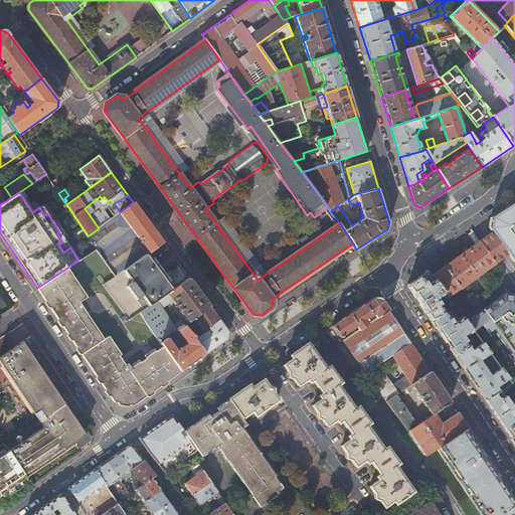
[(96,248),(97,248),(115,277),(122,272),(162,241),(133,202),(120,212),(99,228),(88,236),(96,248)]
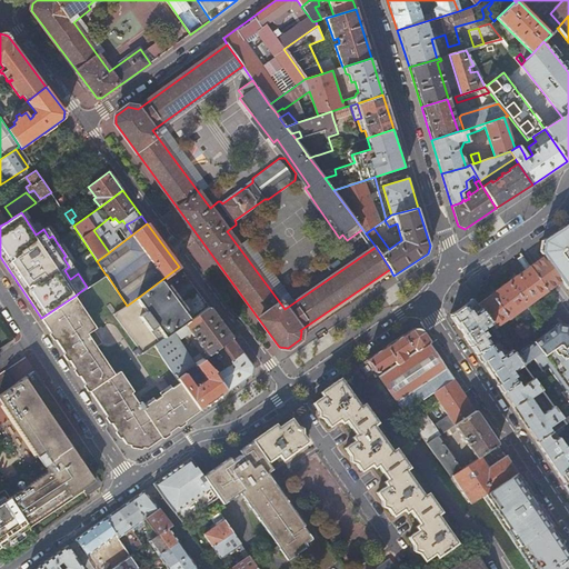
[(568,223),(543,241),(541,251),(545,256),(529,266),(548,291),(562,280),(568,288),(568,223)]
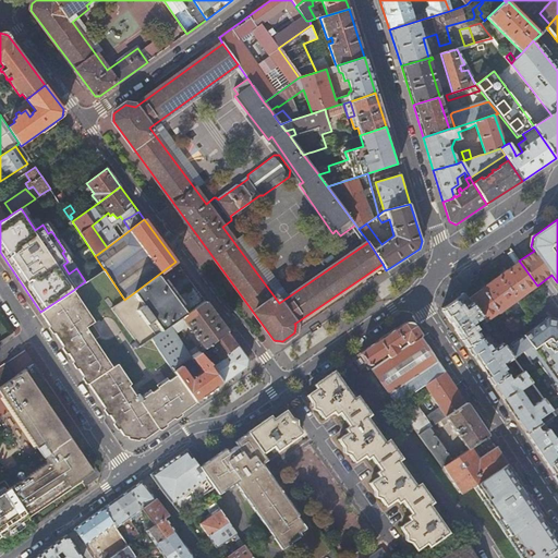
[(519,261),(473,295),(476,308),(483,317),(487,323),(537,286),(519,261)]
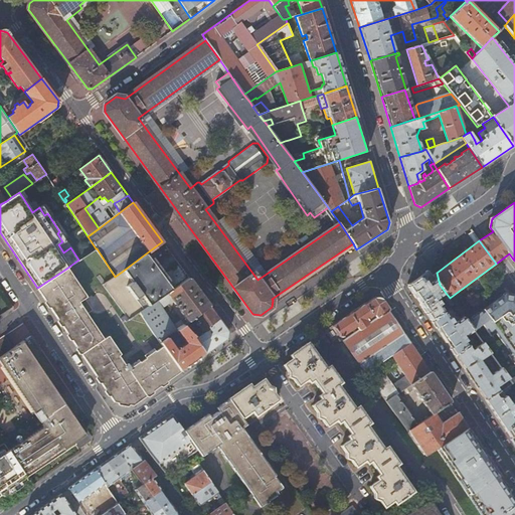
[(162,241),(122,272),(130,283),(126,287),(135,298),(139,295),(148,307),(154,302),(167,293),(188,278),(162,241)]
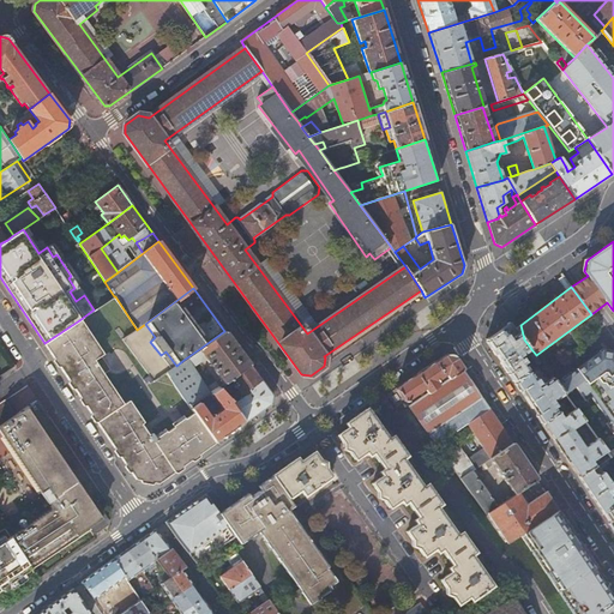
[(44,343),(67,377),(92,359),(102,354),(79,320),(44,343)]
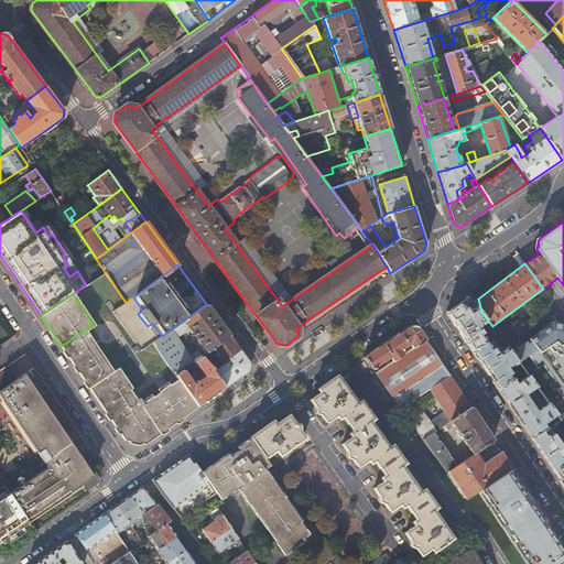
[(488,321),(481,312),(478,306),(469,313),(468,310),(469,308),(469,307),(475,303),(470,297),(462,303),(462,302),(447,312),(473,350),(487,342),(484,336),(486,334),(485,332),(484,333),(480,329),(478,331),(477,328),(488,321)]
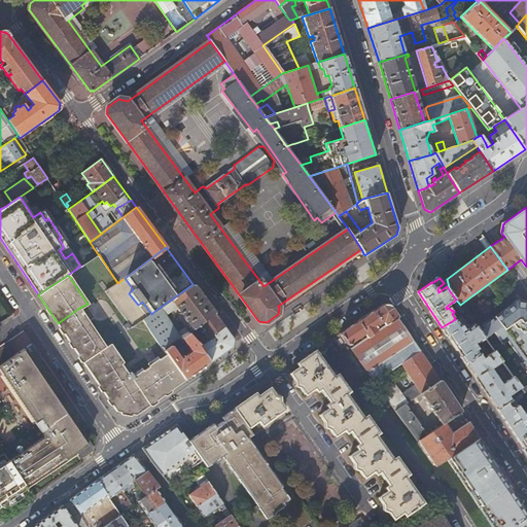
[(192,284),(171,300),(180,312),(179,313),(179,314),(180,313),(184,310),(186,313),(182,316),(191,329),(197,325),(214,313),(192,284)]
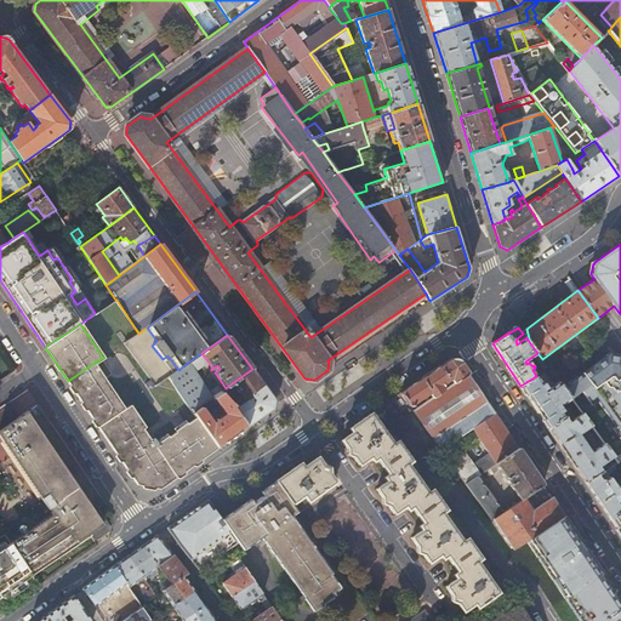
[(610,354),(564,389),(571,399),(582,392),(590,402),(596,397),(620,431),(620,357),(620,355),(610,354)]
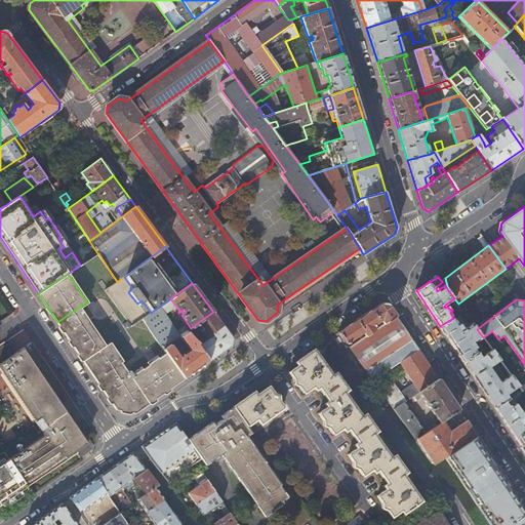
[(381,320),(385,324),(396,316),(389,306),(388,305),(386,304),(384,304),(380,304),(337,332),(346,342),(346,344),(363,332),(366,335),(375,330),(372,326),(381,320)]
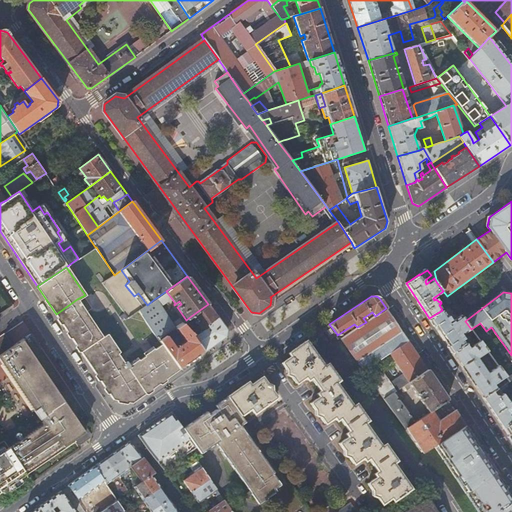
[(454,298),(450,300),(452,303),(457,310),(460,307),(461,304),(457,299),(454,298)]
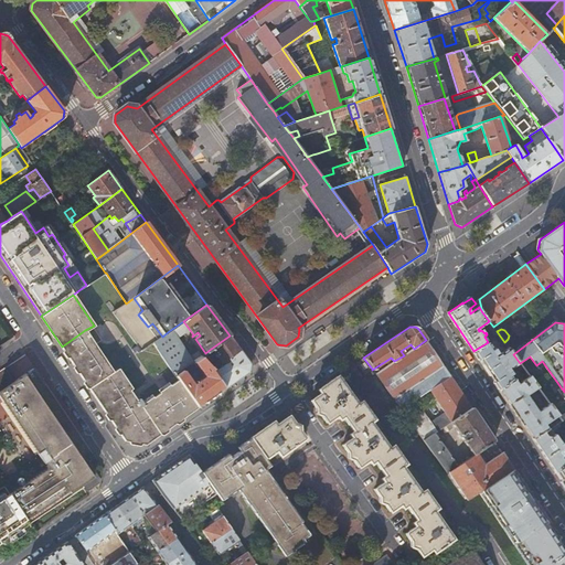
[(91,388),(114,373),(85,330),(62,347),(70,358),(91,388)]
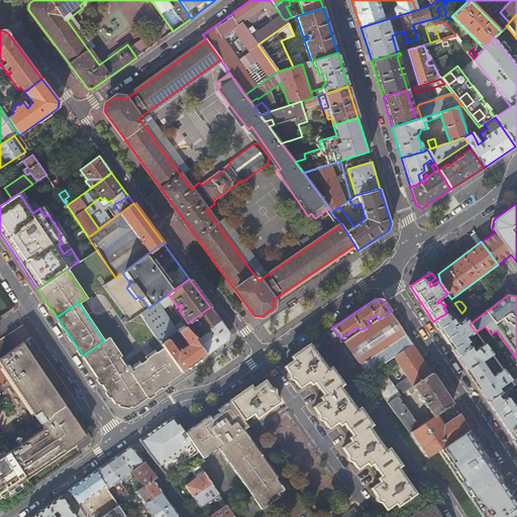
[(148,308),(140,313),(160,341),(176,331),(154,303),(148,308)]
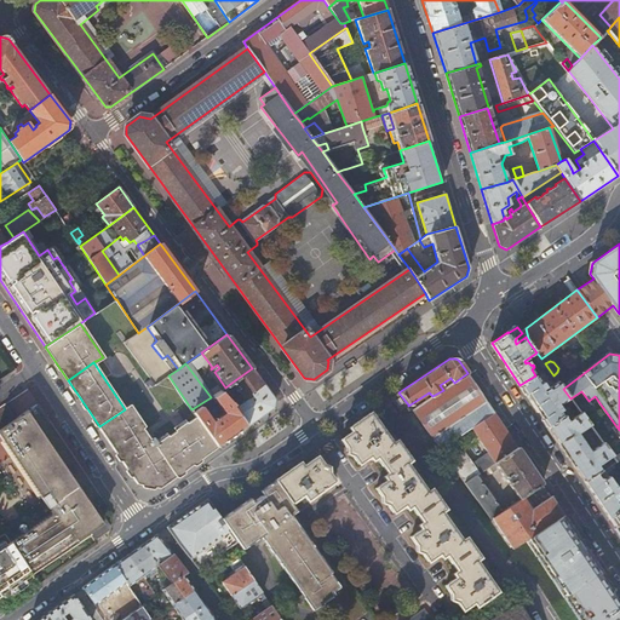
[(539,365),(534,367),(532,369),(535,375),(543,371),(539,365)]
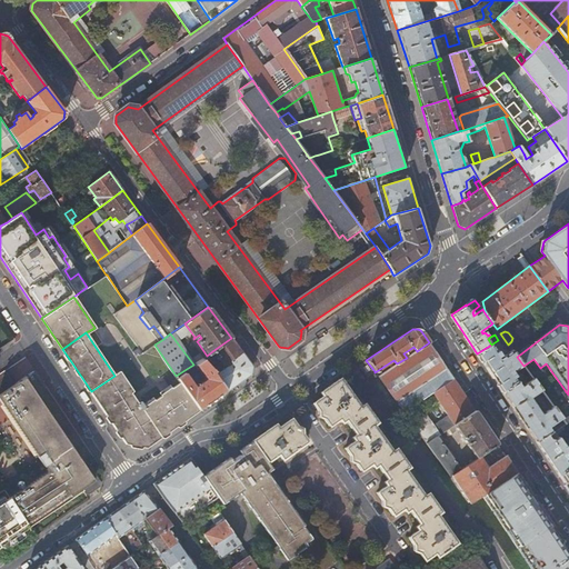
[(219,380),(227,391),(251,375),(252,366),(231,338),(212,351),(213,353),(215,352),(226,367),(223,370),(227,375),(219,380)]
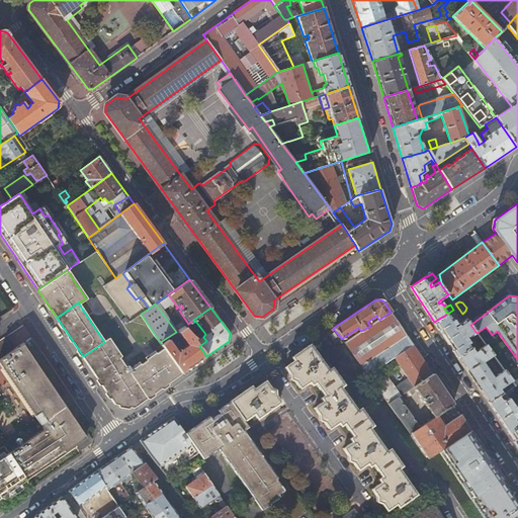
[(305,309),(291,316),(295,324),(309,316),(305,309)]
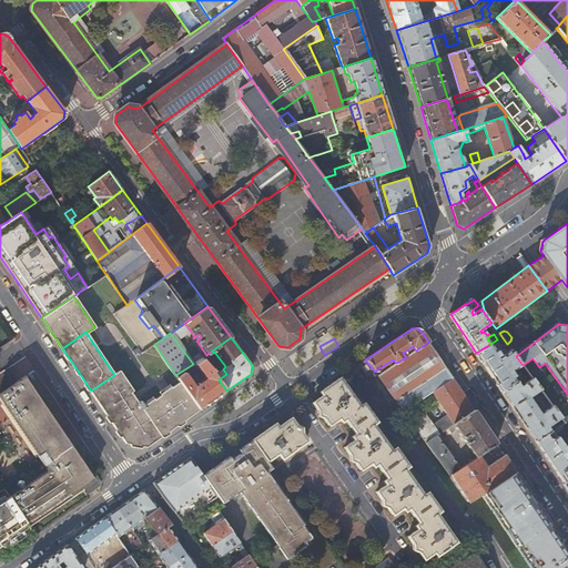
[(428,342),(416,351),(406,357),(396,363),(377,375),(389,393),(404,412),(417,403),(432,393),(454,378),(428,342)]
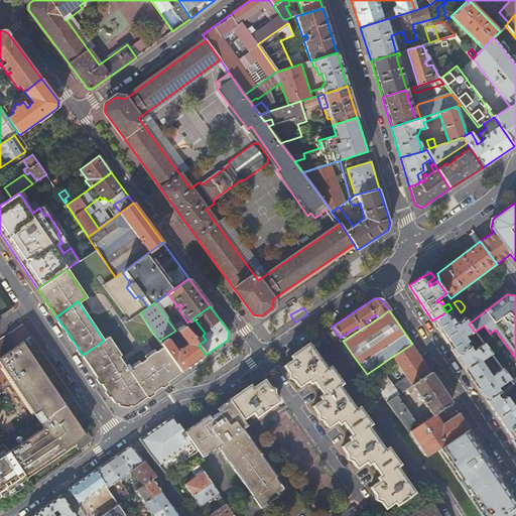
[(449,319),(445,312),(432,320),(457,356),(470,347),(472,345),(468,339),(467,340),(465,338),(475,332),(469,324),(465,318),(454,326),(453,324),(449,319)]
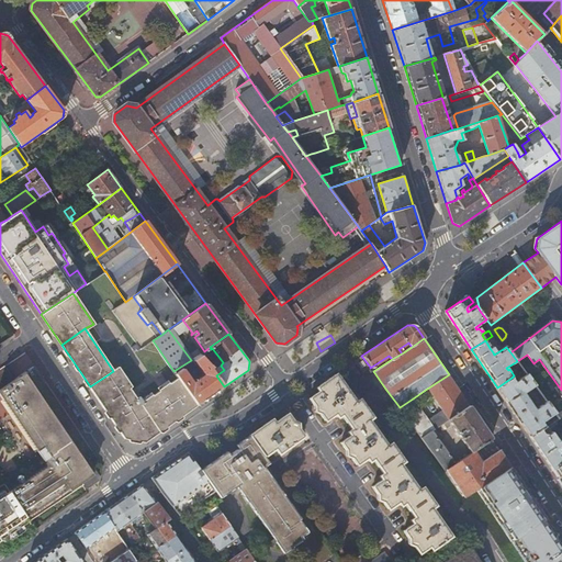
[(179,379),(198,405),(224,386),(216,375),(211,367),(211,366),(201,355),(193,360),(203,374),(193,382),(183,368),(176,373),(179,379)]
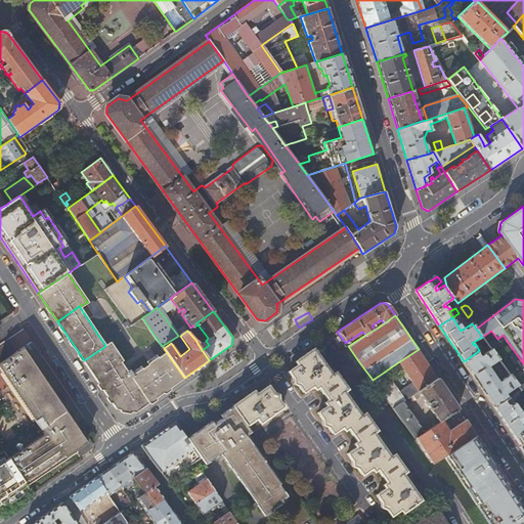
[(337,332),(331,336),(339,347),(345,342),(337,332)]
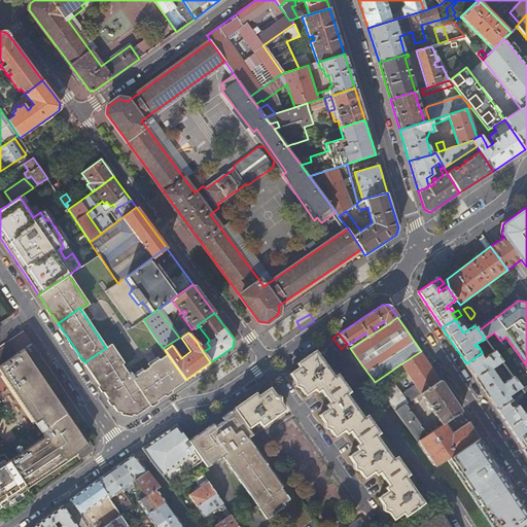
[(120,412),(137,415),(185,380),(168,355),(133,379),(130,374),(128,375),(118,362),(120,360),(110,345),(106,348),(84,362),(116,412),(120,412)]
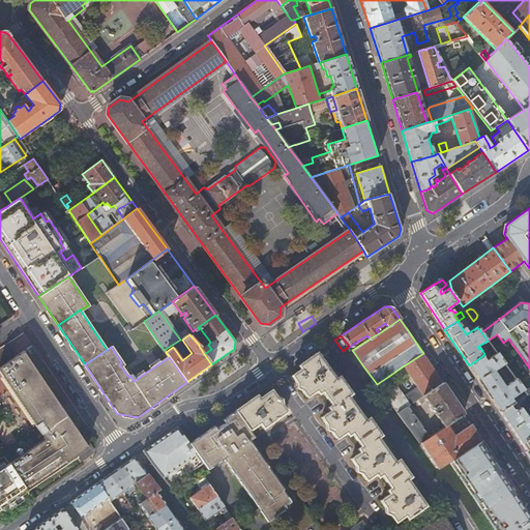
[(352,350),(351,350),(345,354),(357,371),(363,366),(352,350)]
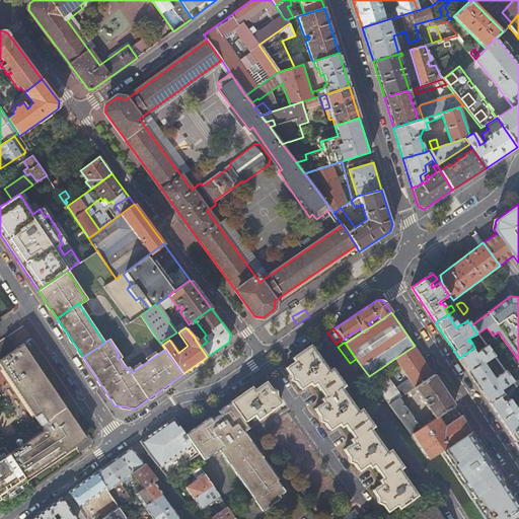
[(75,423),(78,421),(33,355),(25,344),(0,360),(0,361),(47,431),(10,455),(27,482),(77,448),(78,448),(76,446),(86,439),(75,423)]
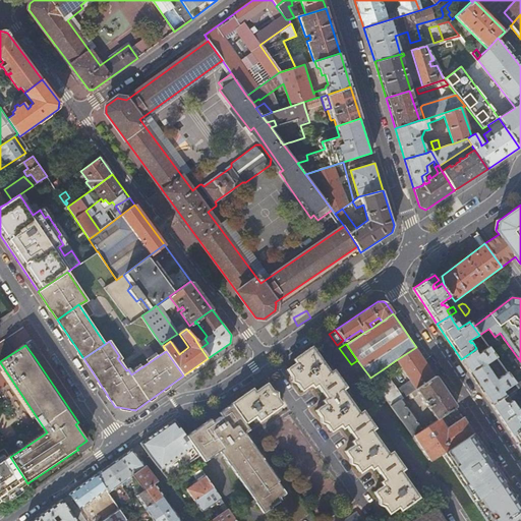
[(400,510),(417,498),(402,476),(399,472),(403,469),(391,453),(388,455),(369,430),(373,428),(361,412),(358,414),(341,390),(344,387),(332,370),(329,372),(310,347),(293,359),(296,363),(287,369),(292,377),(291,382),(297,383),(301,390),(310,384),(312,387),(316,384),(327,397),(323,400),(325,404),(315,410),(321,417),(321,422),(326,424),(331,430),(340,424),(342,427),(346,425),(355,438),(351,441),(354,445),(345,451),(350,458),(350,463),(354,465),(359,471),(368,465),(371,469),(375,466),(385,479),(381,482),(384,486),(374,493),(380,500),(380,504),(385,507),(389,513),(398,507),(400,510)]
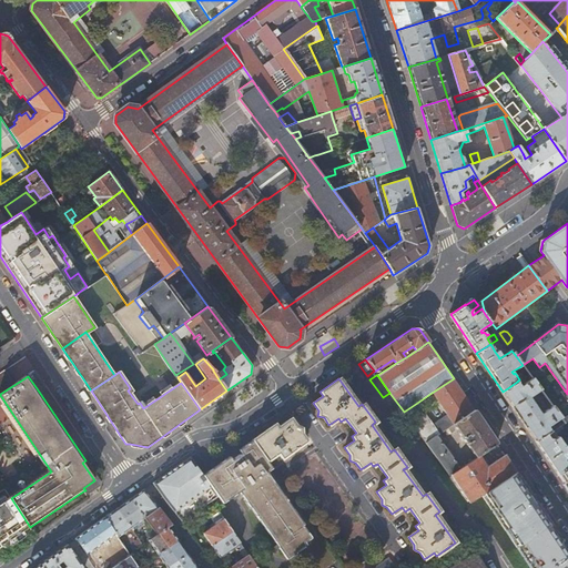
[(475,411),(454,378),(432,393),(447,415),(433,425),(417,403),(404,412),(426,443),(437,436),(443,433),(475,411)]
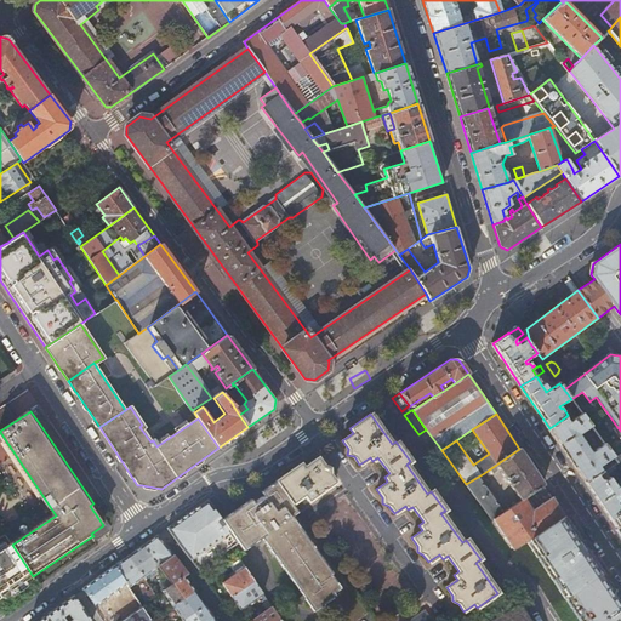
[(565,417),(550,428),(586,483),(602,472),(598,467),(614,456),(604,444),(591,453),(586,445),(588,443),(586,439),(584,440),(579,434),(591,426),(582,414),(569,422),(565,417)]
